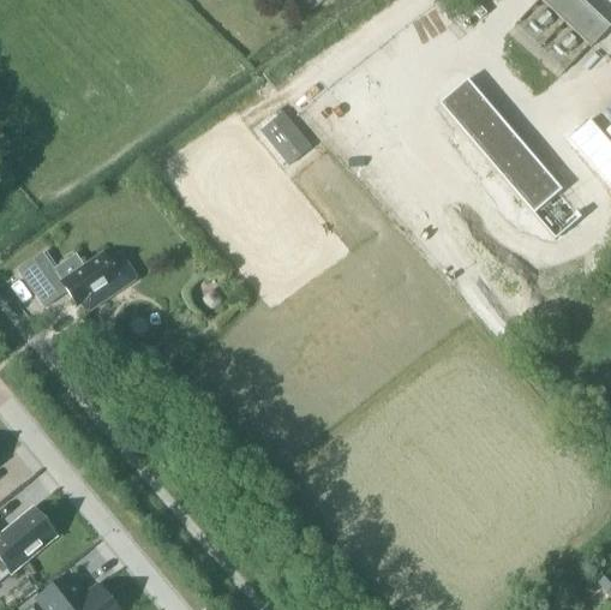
[(474,5),(483,16),(490,10),(481,0),(479,0),(474,5)]
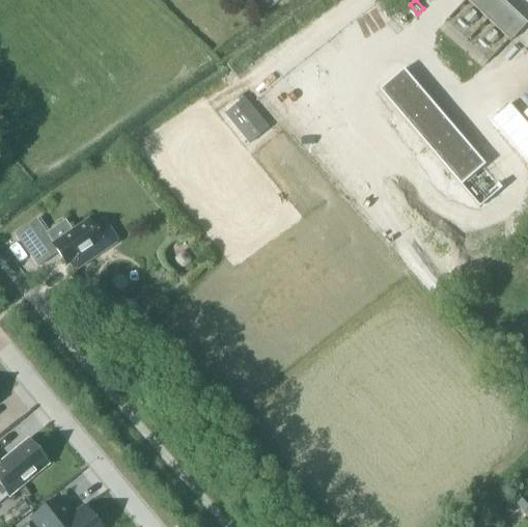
[(472,0),(512,38),(527,24),(527,18),(507,0),(472,0)]
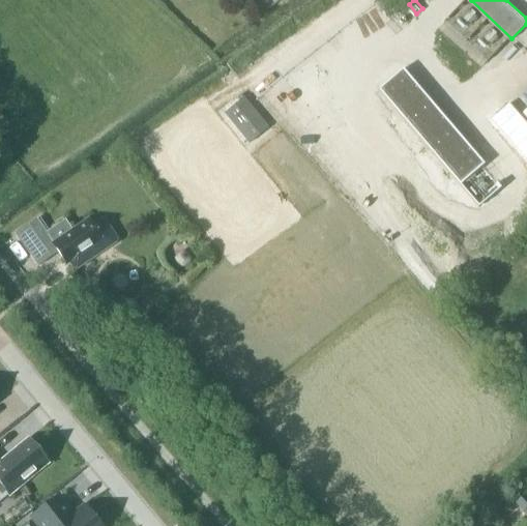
[(405,66),(380,87),(462,182),(485,164),(487,162),(405,66)]
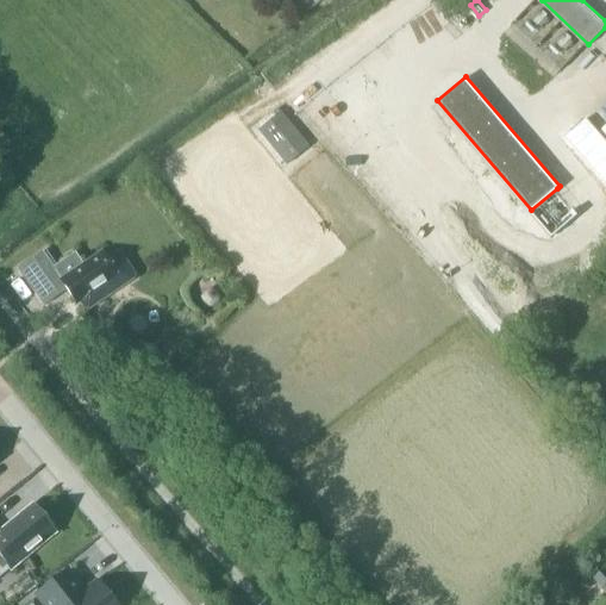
[(286,130),(297,120),(283,106),(260,125),(289,161),(303,150),(286,130)]
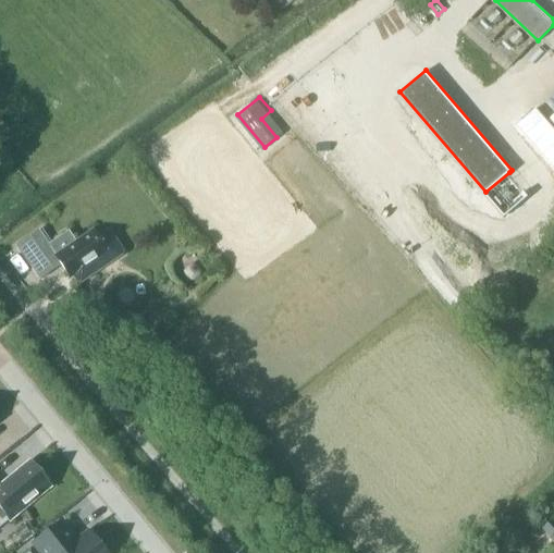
[(286,130),(271,110),(261,119),(277,137),(286,130)]
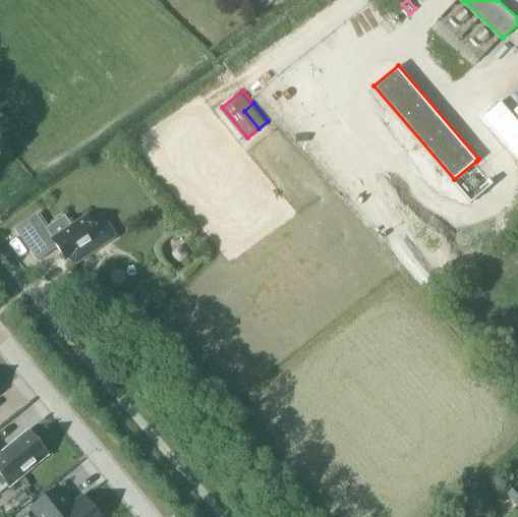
[(68,257),(71,255),(74,262),(78,263),(118,235),(119,231),(107,214),(103,213),(94,219),(89,213),(73,223),(66,213),(47,226),(38,213),(18,228),(40,259),(59,244),(68,257)]
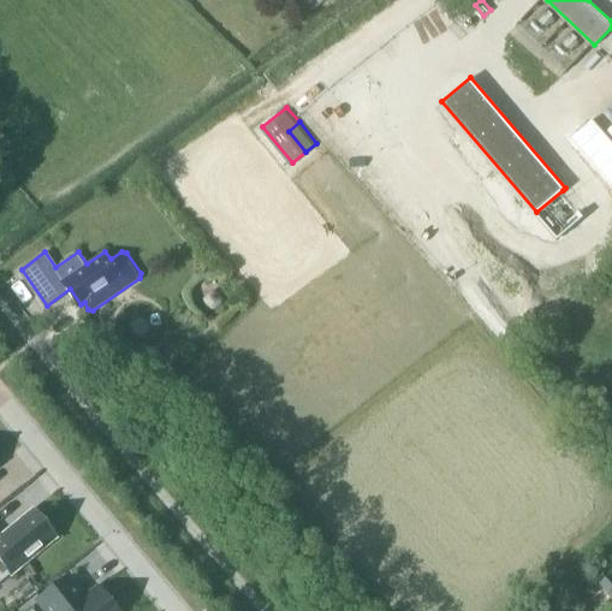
[(214,307),(218,307),(226,300),(226,296),(219,288),(214,288),(206,295),(206,298),(214,307)]
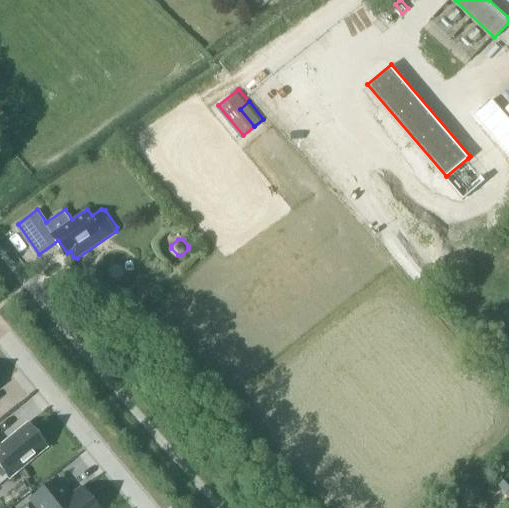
[(65,294),(72,304),(80,298),(73,289),(65,294)]
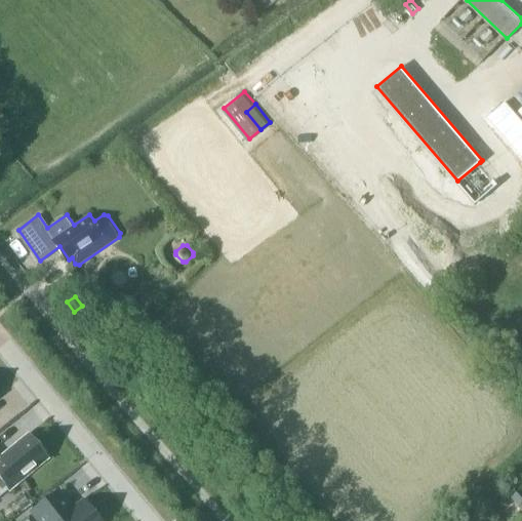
[(110,334),(116,345),(130,335),(124,325),(110,334)]
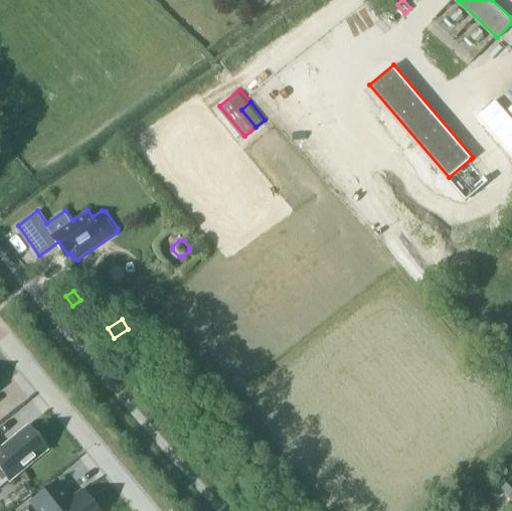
[(0,466),(7,476),(46,444),(27,420),(0,444),(0,466)]
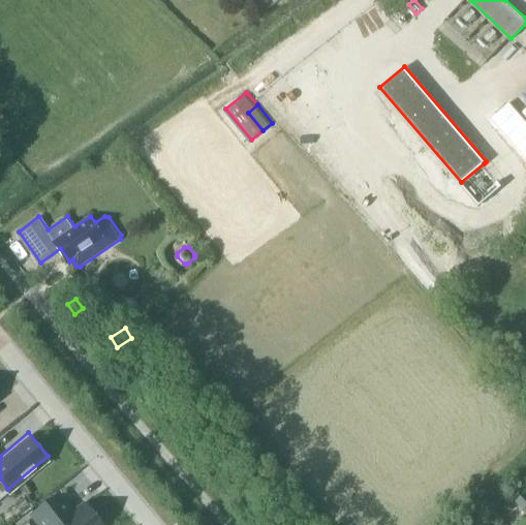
[(61,493),(35,513),(43,524),(104,524),(87,502),(75,512),(61,493)]
